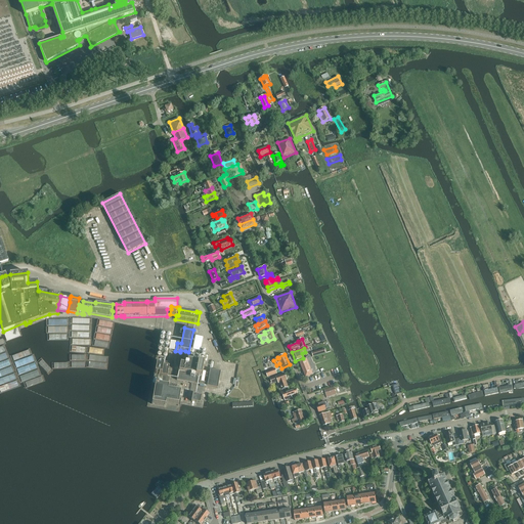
[(300,361),(306,377),(313,375),(307,358),(300,361)]
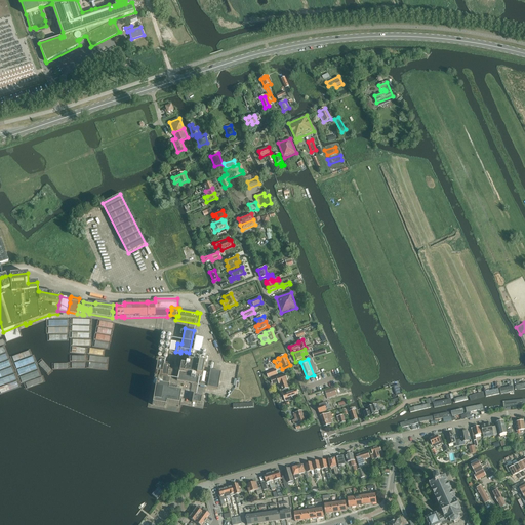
[(187,365),(185,364),(180,364),(179,371),(178,371),(177,381),(200,386),(207,387),(217,389),(221,372),(210,370),(208,382),(201,381),(202,376),(201,375),(204,363),(198,362),(188,360),(187,365)]
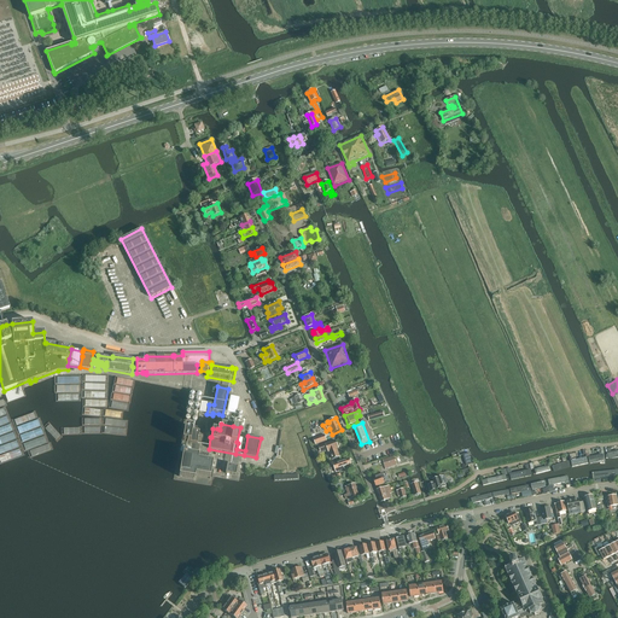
[(182,442),(197,444),(199,432),(192,431),(192,429),(185,427),(182,442)]
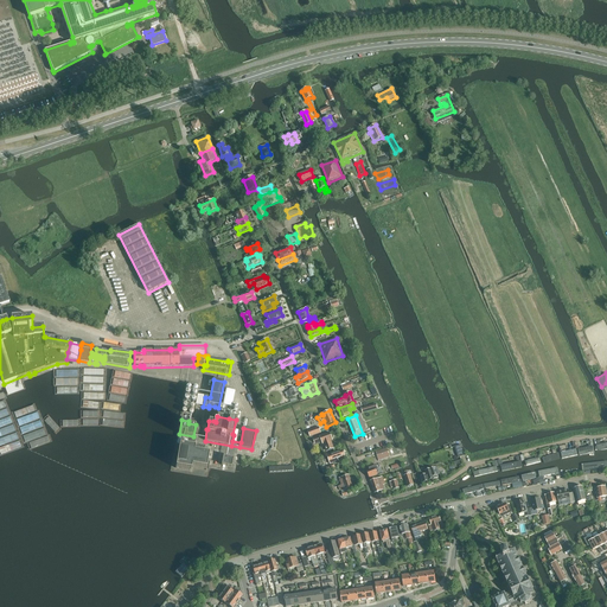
[(319,427),(308,432),(310,436),(321,433),(319,427)]
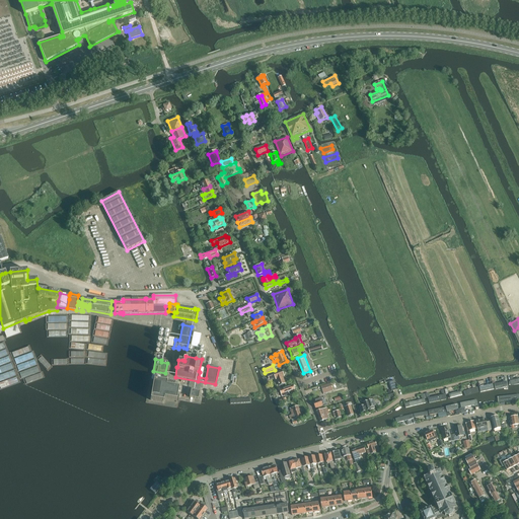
[(285,377),(282,370),(274,373),(274,374),(268,376),(269,379),(275,376),(276,380),(277,379),(280,386),(286,384),(283,377),(285,377)]
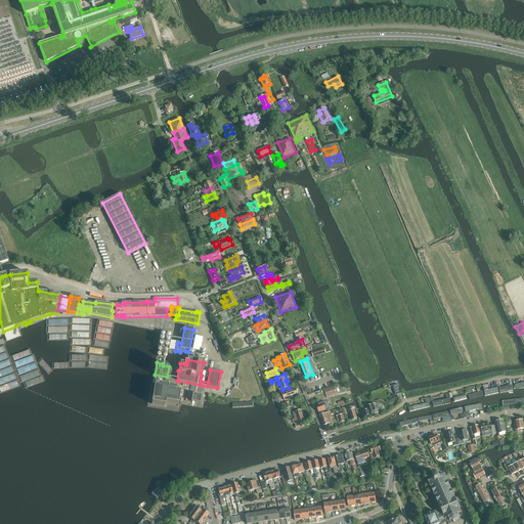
[(154,382),(153,384),(155,384),(155,385),(167,387),(168,384),(169,378),(167,378),(167,377),(155,375),(154,382)]
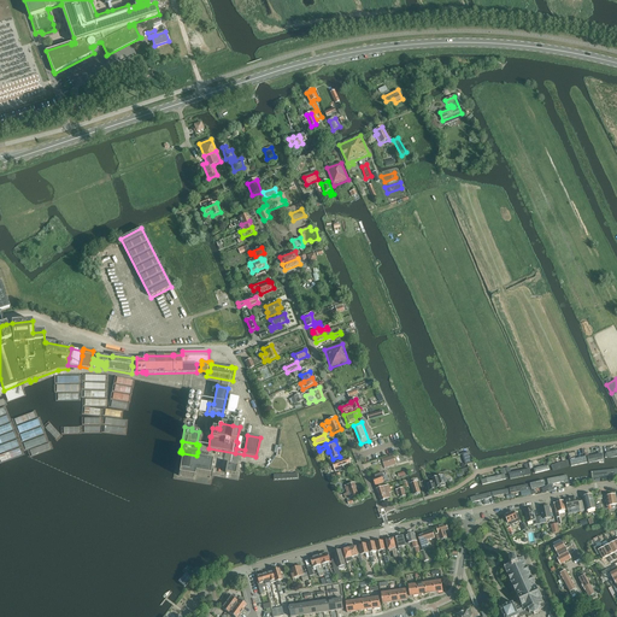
[(210,477),(211,469),(212,462),(205,460),(205,457),(198,456),(197,456),(182,453),(178,476),(194,479),(195,475),(210,477)]
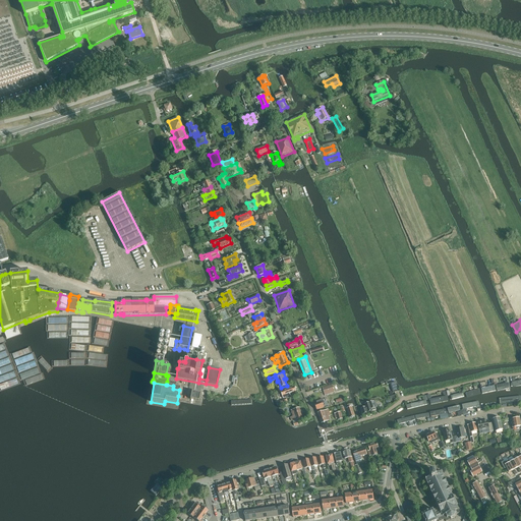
[(337,383),(332,385),(323,388),(325,395),(335,392),(333,387),(338,385),(337,383)]
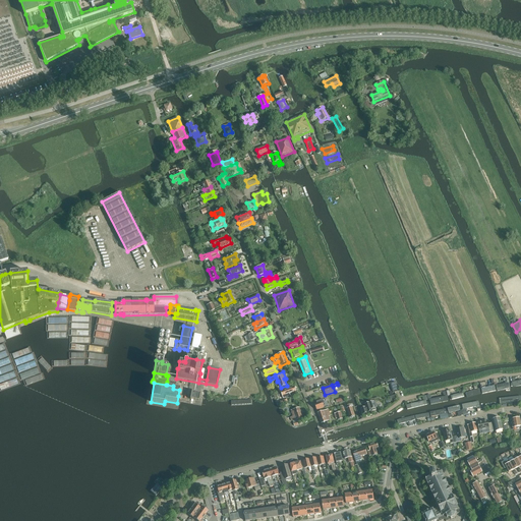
[(509,384),(496,386),(497,392),(510,389),(509,384)]
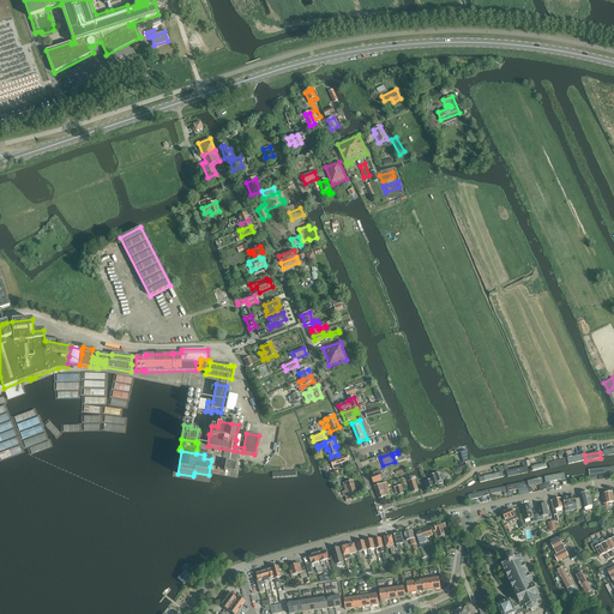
[(583,455),(566,458),(569,465),(584,462),(583,455)]
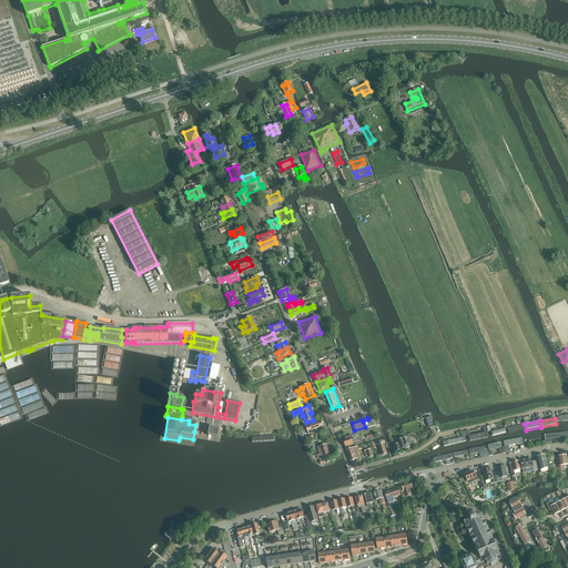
[(311,426),(313,433),(317,432),(316,429),(323,426),(322,422),(311,426)]
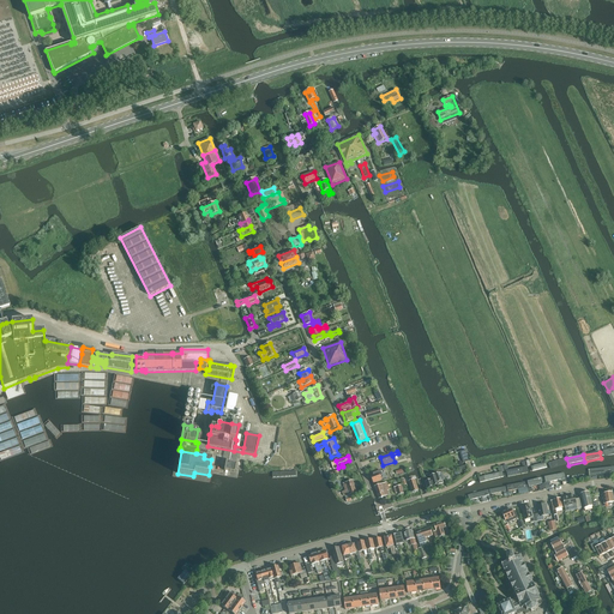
[(565,458),(548,463),(549,469),(567,464),(565,458)]
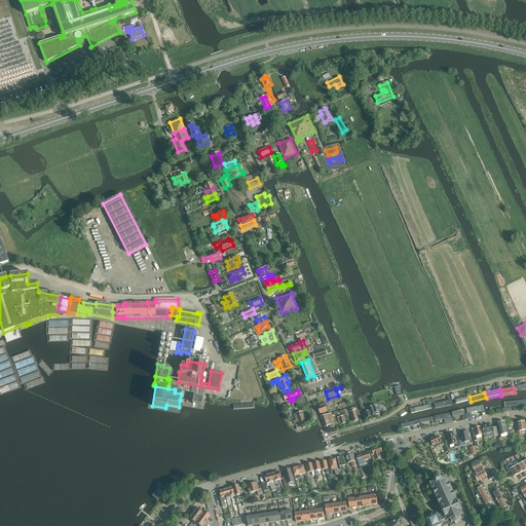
[(192,403),(194,404),(196,404),(200,405),(202,397),(198,397),(193,396),(192,403)]
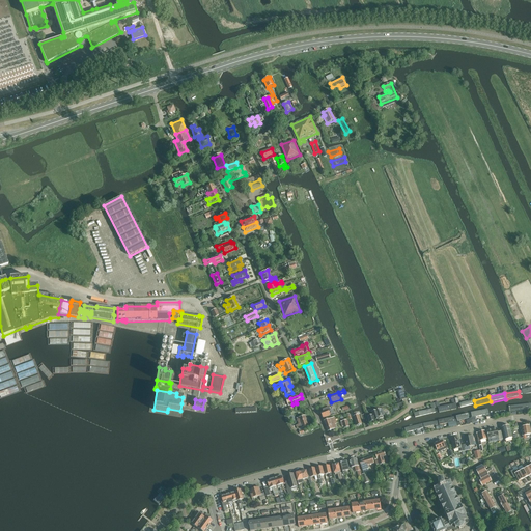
[(455,404),(438,408),(439,413),(456,409),(455,404)]
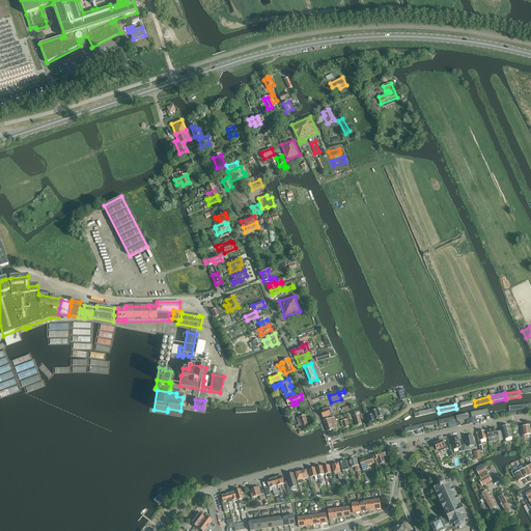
[(320,413),(323,418),(330,415),(330,414),(331,413),(329,407),(323,409),(324,412),(320,413)]
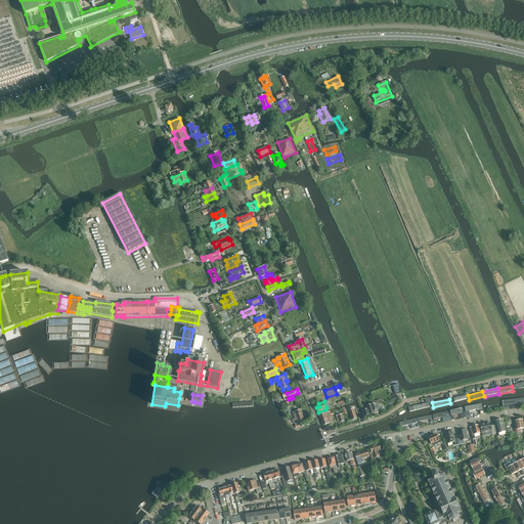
[(429,403),(408,408),(409,412),(430,407),(429,403)]
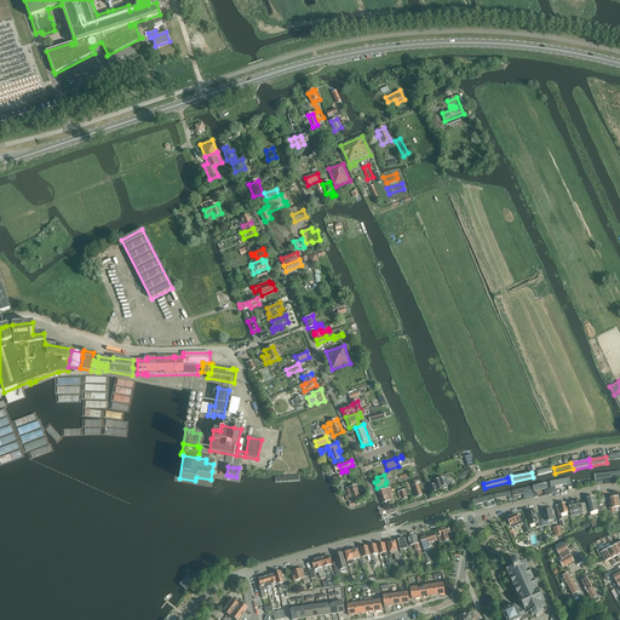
[(435,484),(430,487),(432,493),(445,489),(448,488),(447,488),(445,478),(441,480),(434,481),(435,484)]
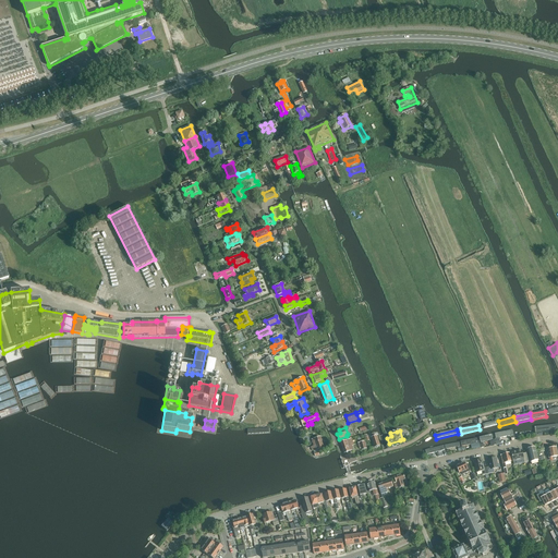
[(380,446),(377,436),(372,438),(375,448),(380,446)]
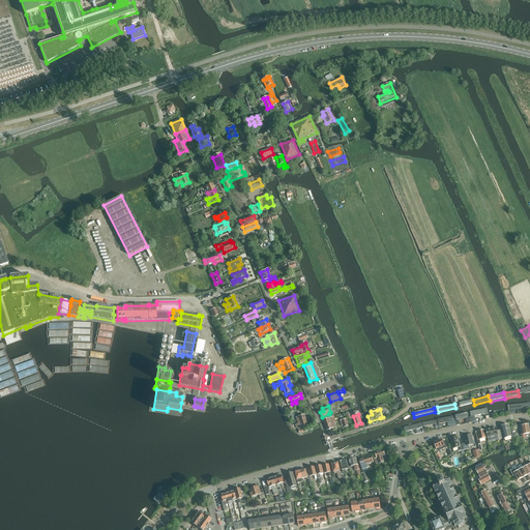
[(295,424),(297,429),(298,429),(299,431),(300,434),(303,433),(303,430),(302,428),(307,425),(304,415),(296,417),(298,423),(295,424)]
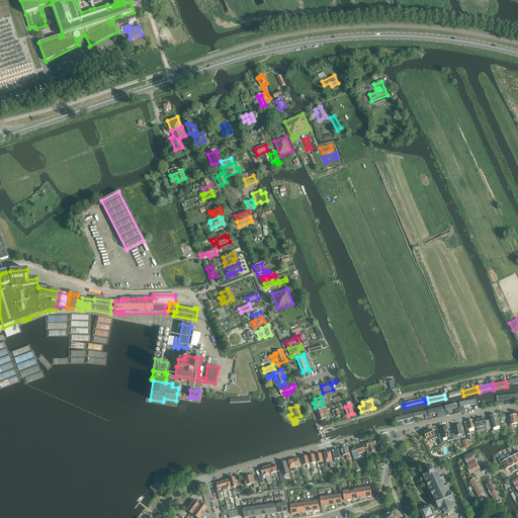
[(316,411),(320,421),(328,418),(325,408),(316,411)]
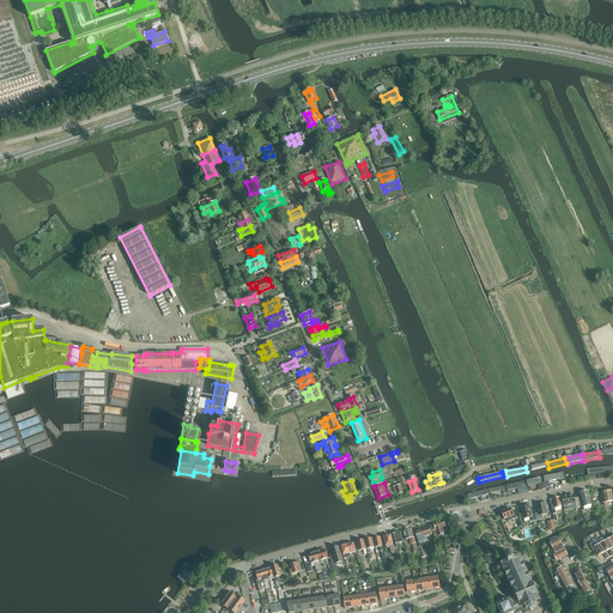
[(485,491),(467,496),(468,502),(486,497),(485,491)]
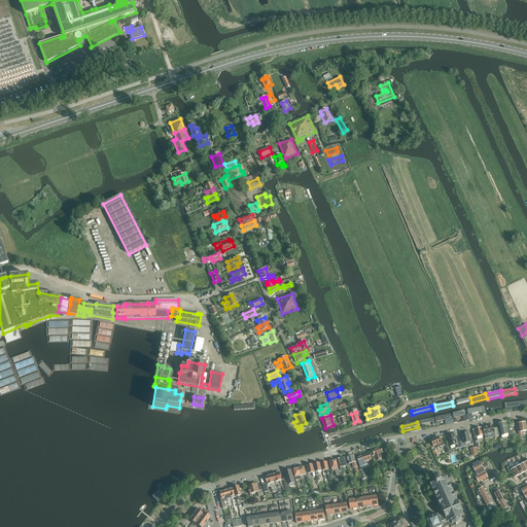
[(518,424),(519,432),(526,430),(526,428),(526,422),(518,424)]
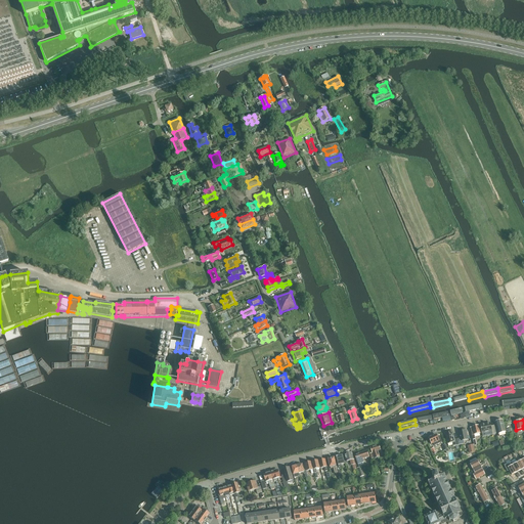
[(506,432),(503,421),(495,422),(498,434),(506,432)]
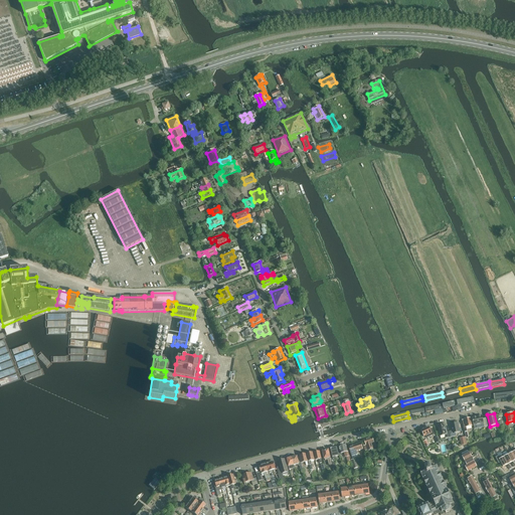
[(482,415),(472,417),(474,425),(484,423),(484,426),(488,426),(486,418),(483,419),(482,415)]
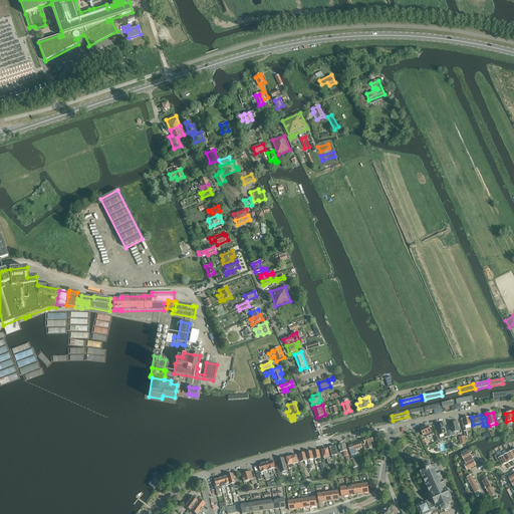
[(461,420),(464,432),(466,438),(468,437),(466,427),(471,426),(470,418),(461,420)]
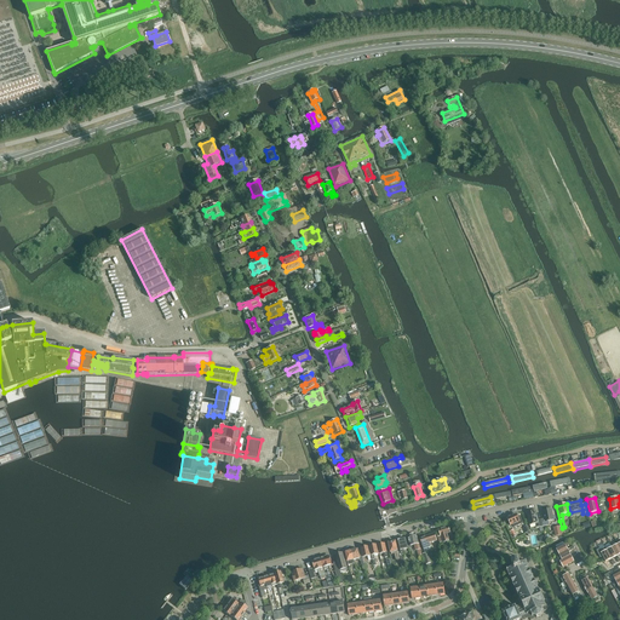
[(545,518),(541,520),(543,527),(550,526),(549,521),(554,521),(551,510),(544,511),(545,518)]
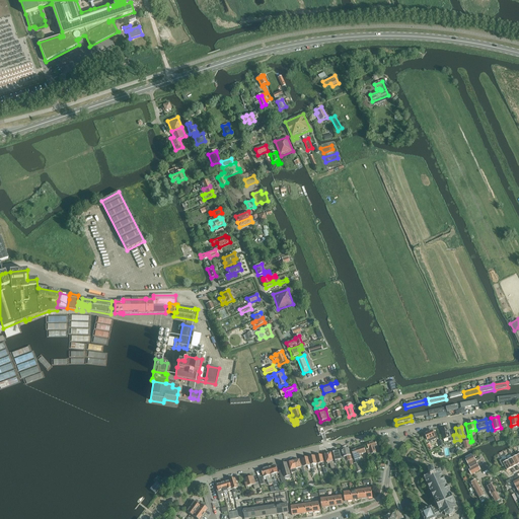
[(454,441),(453,435),(450,436),(448,429),(441,430),(443,440),(448,439),(449,442),(454,441)]
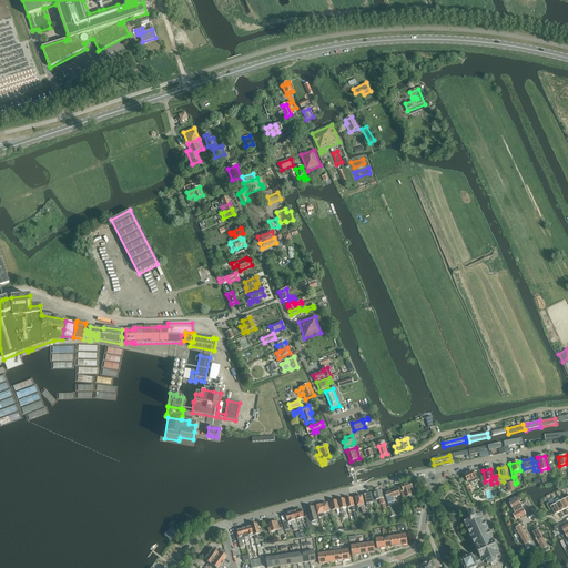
[(470,483),(479,479),(476,473),(475,474),(473,472),(465,475),(468,482),(469,480),(470,483)]
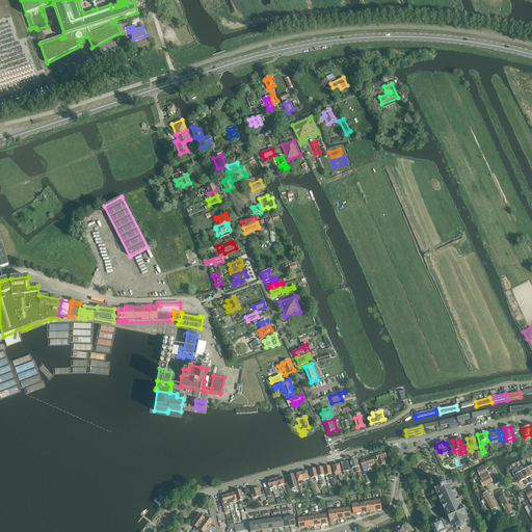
[(384,452),(376,454),(378,460),(375,461),(377,466),(379,466),(380,466),(386,464),(383,458),(387,457),(384,452)]
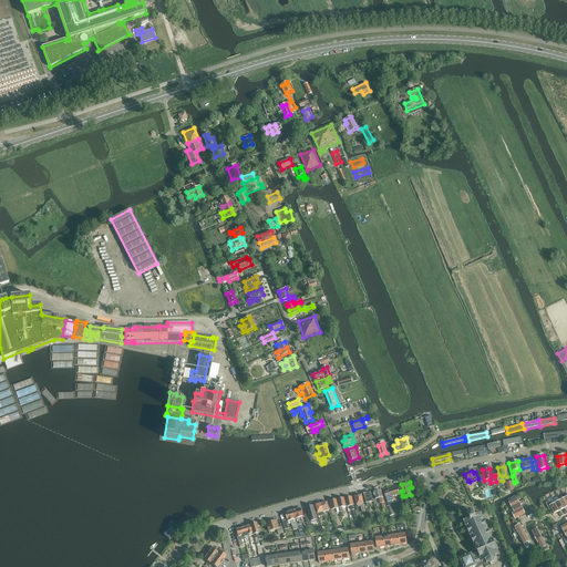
[(384,492),(388,503),(393,502),(392,497),(400,495),(398,487),(384,492)]
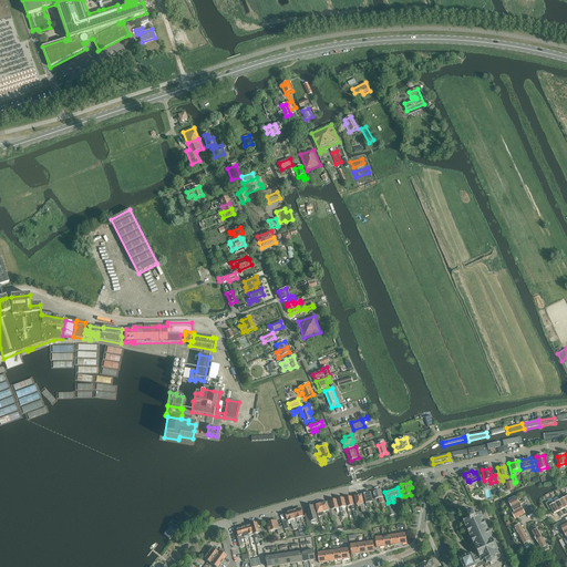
[(384,503),(383,497),(381,488),(373,491),(375,500),(380,498),(381,504),(384,503)]
